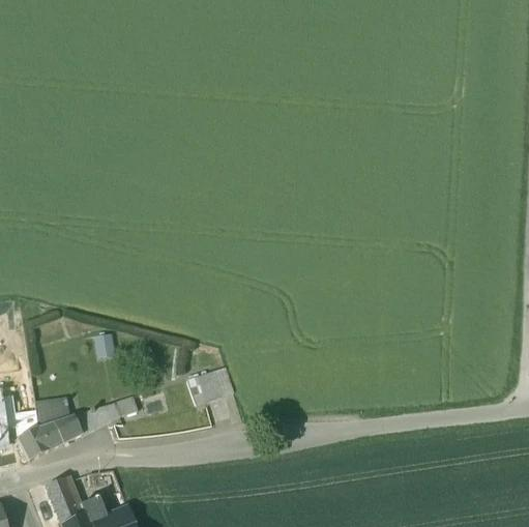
[(110,332),(93,335),(97,357),(114,354),(110,332)]
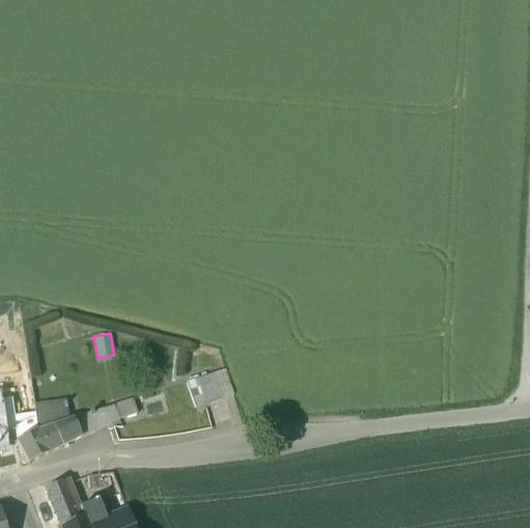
[(224,368),(212,371),(220,397),(231,393),(224,368)]
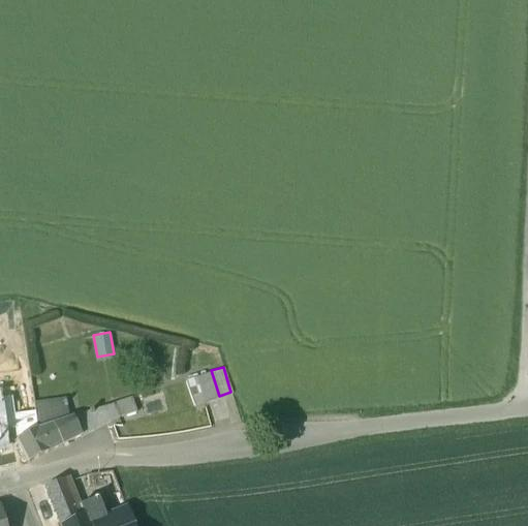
[(211,370),(194,376),(202,400),(203,401),(219,396),(211,370)]
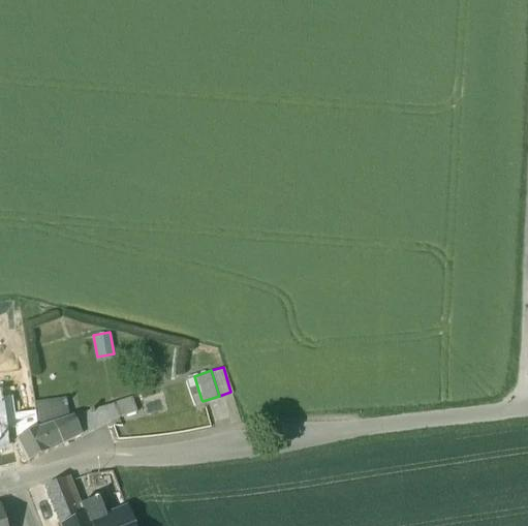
[(194,376),(184,379),(192,403),(202,400),(194,376)]
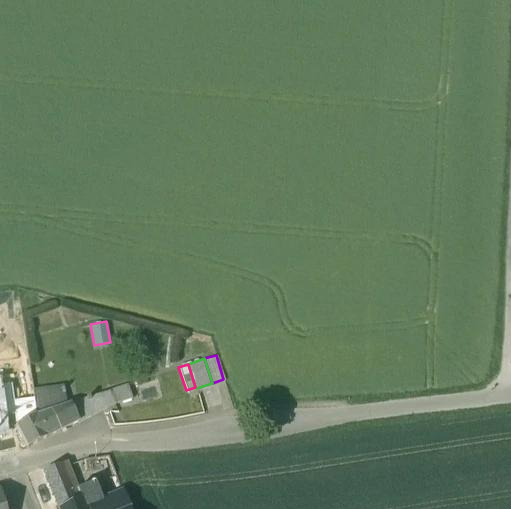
[(126,383),(100,392),(103,401),(112,398),(111,395),(128,389),(126,383)]
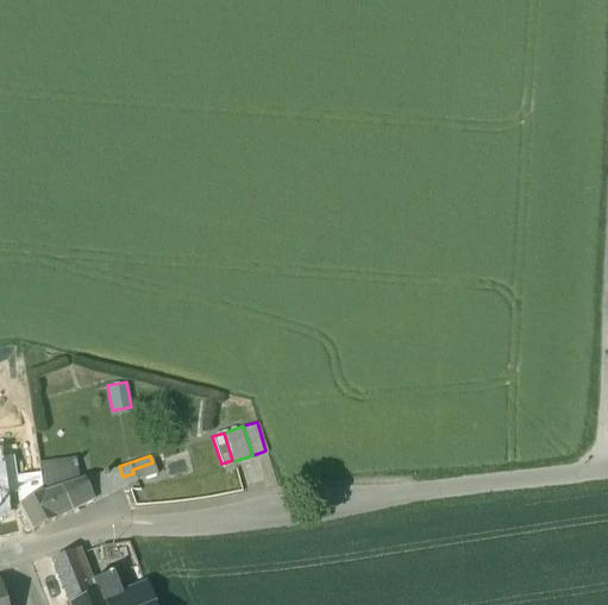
[(119,466),(91,474),(98,496),(124,481),(123,477),(119,466)]
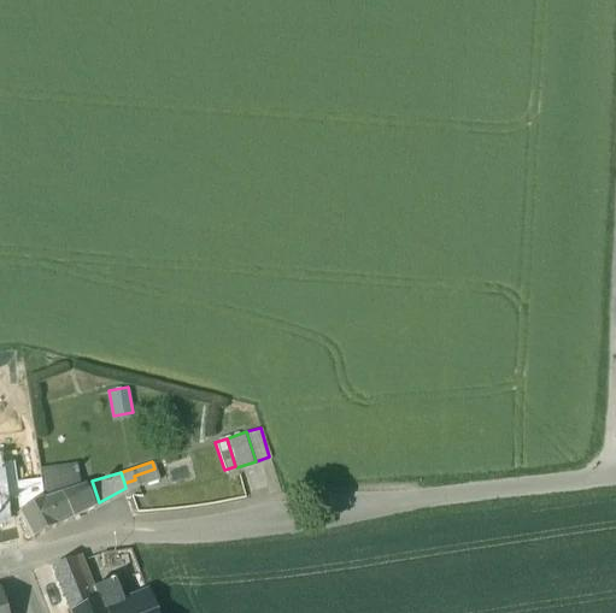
[(92,481),(42,497),(18,510),(31,536),(99,502),(92,481)]
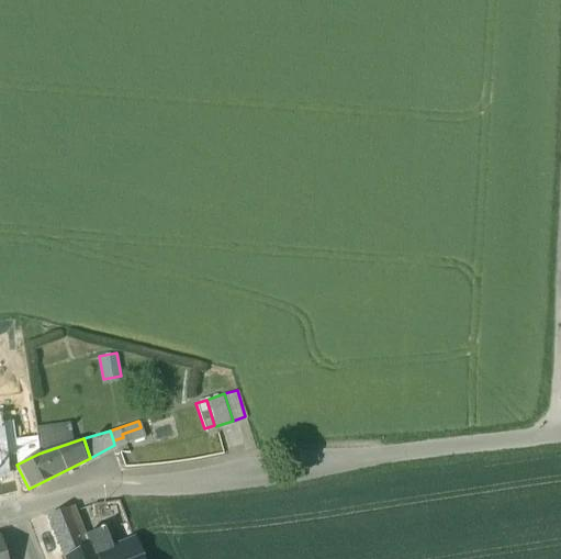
[(142,558),(118,499),(70,505),(67,506),(71,518),(111,514),(123,543),(110,548),(111,548),(92,556),(93,558),(142,558)]
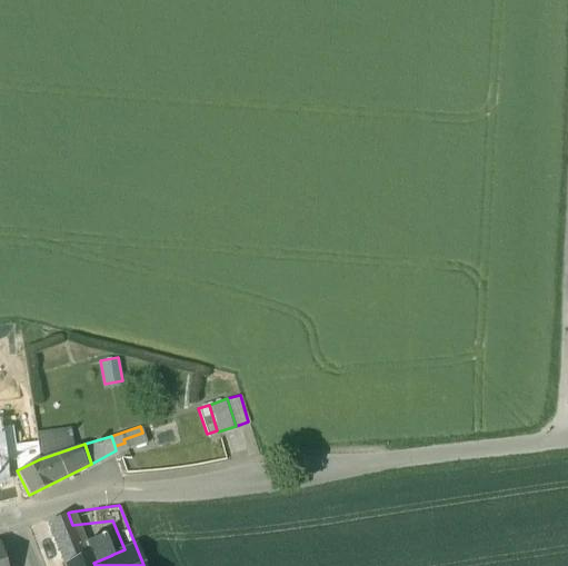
[(72,525),(68,513),(48,520),(65,564),(89,553),(93,563),(112,555),(111,555),(103,534),(83,542),(85,545),(80,547),(72,525)]
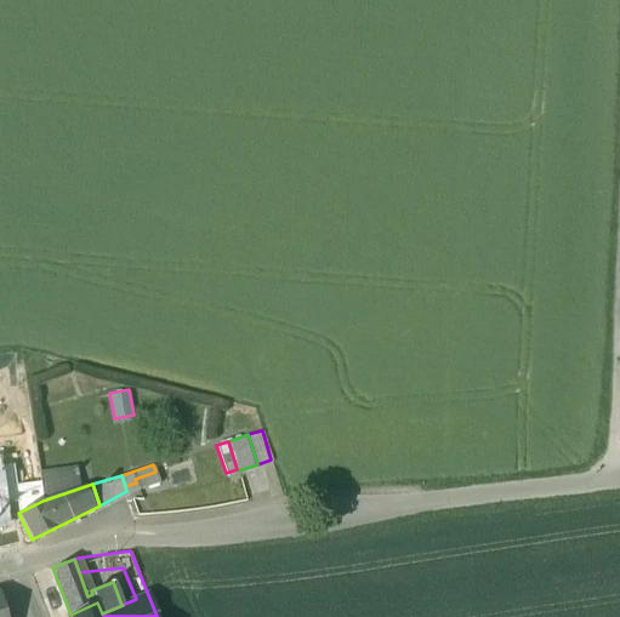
[(70,615),(69,615),(69,616),(103,616),(102,613),(97,603),(70,615)]
